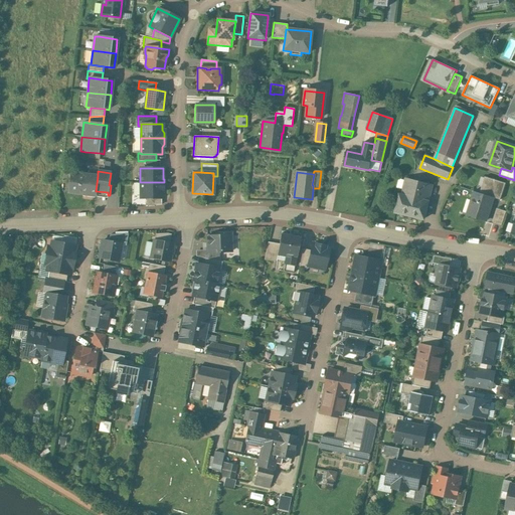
[(98,176),(70,173),(67,192),(95,196),(96,191),(98,176)]
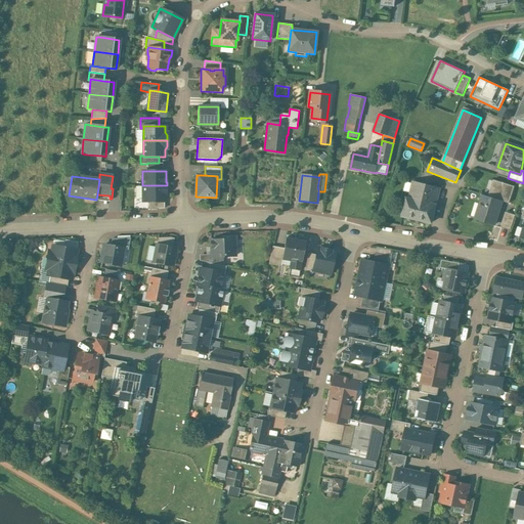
[(515,186),(493,180),(488,197),(482,194),(474,218),(494,225),(503,202),(509,204),(515,186)]
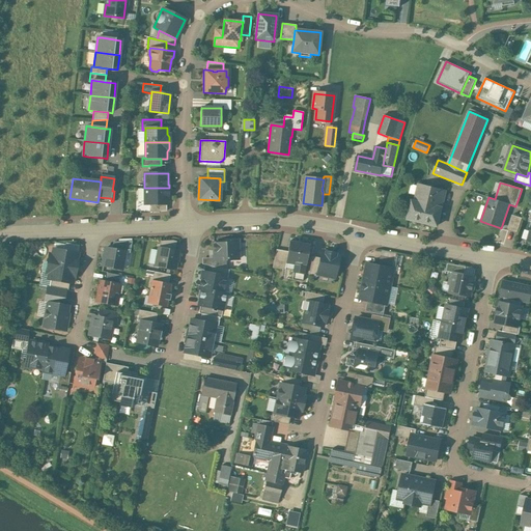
[(445,192),(419,186),(415,202),(412,201),(408,219),(438,226),(442,208),(441,208),(445,192)]
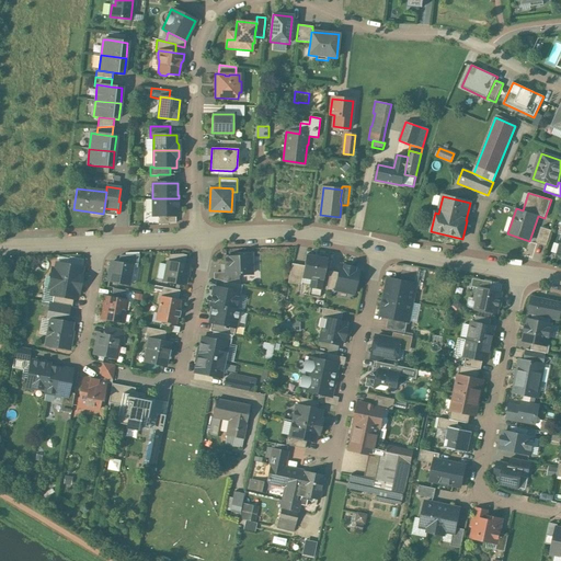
[(179,198),(152,198),(152,216),(178,216),(178,202),(179,202),(179,198)]
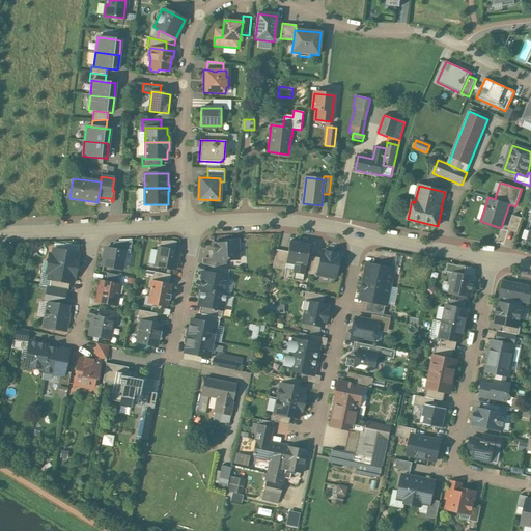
[(512,215),(507,229),(518,232),(522,218),(512,215)]
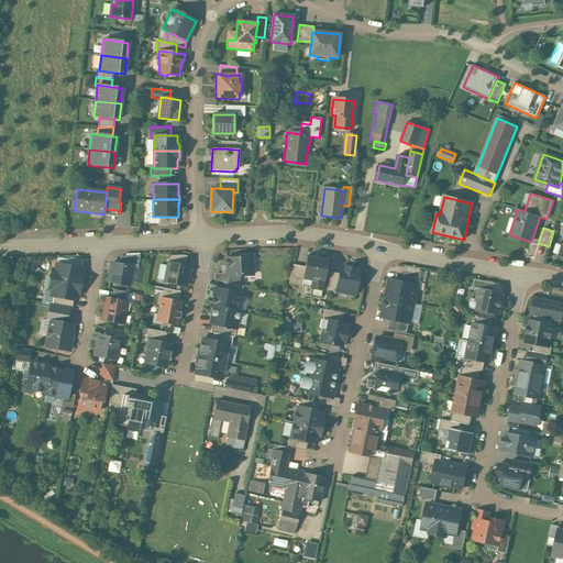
[(183,255),(170,255),(168,263),(185,266),(187,256),(183,255)]
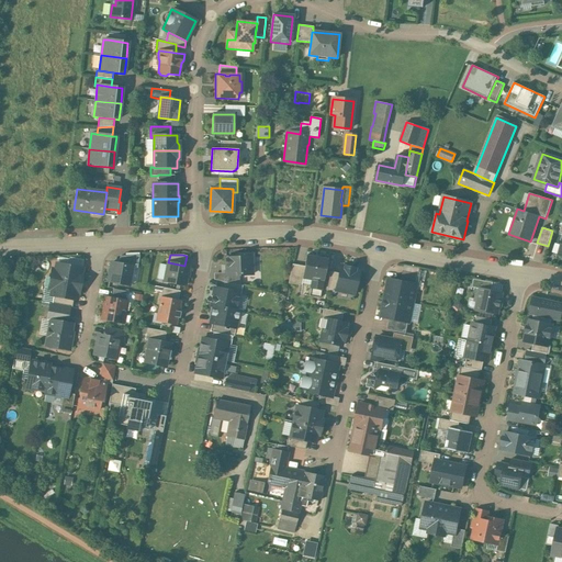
[(238,257),(226,258),(227,276),(253,274),(251,255),(238,256),(238,257)]
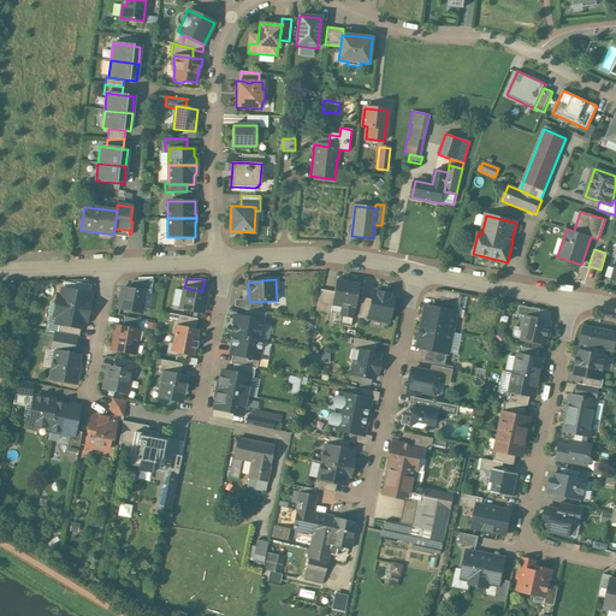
[(153,280),(131,280),(130,289),(146,292),(150,294),(153,280)]
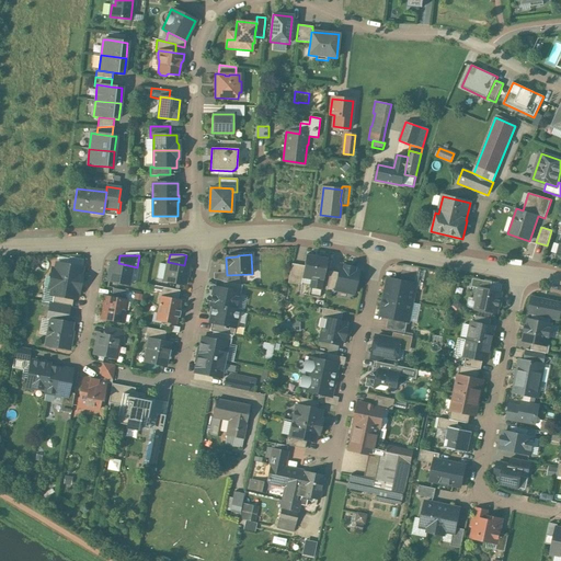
[(327,260),(306,256),(305,265),(302,278),(301,284),(310,285),(308,296),(319,297),(322,278),(323,278),(327,260)]
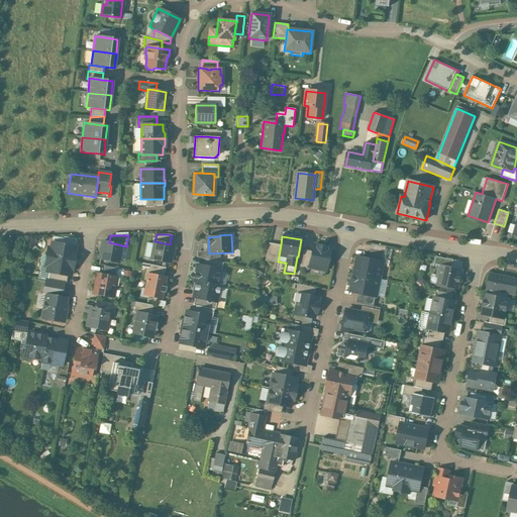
[(109,242),(103,241),(99,259),(119,263),(122,245),(109,242)]
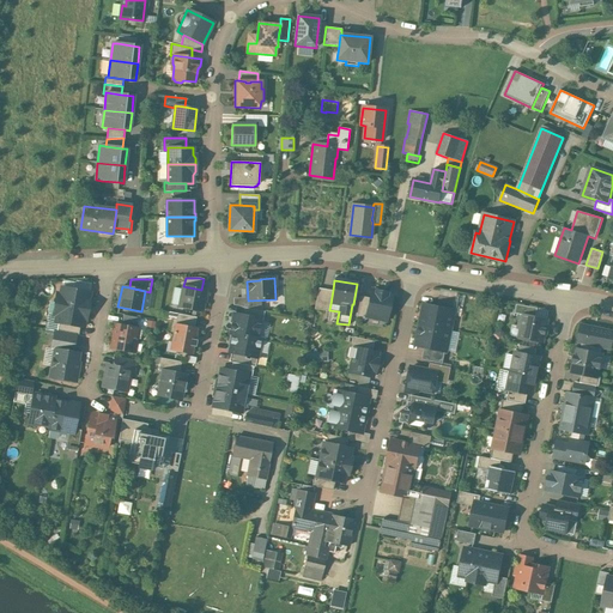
[(183,286),(180,307),(202,311),(206,291),(201,290),(183,286)]
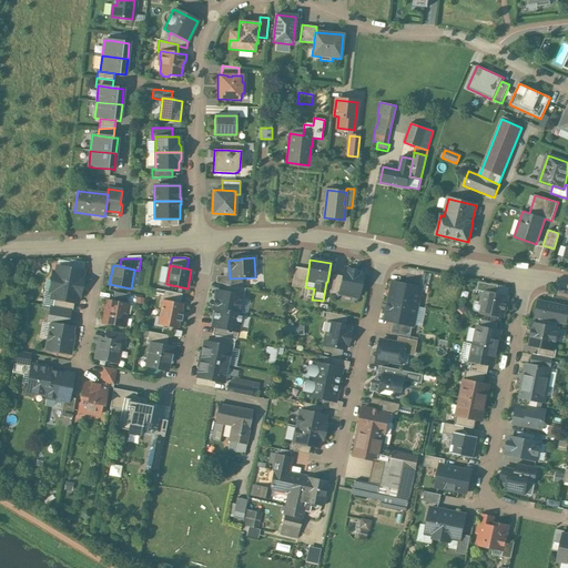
[(83,271),(57,266),(56,273),(52,272),(49,292),(52,292),(51,298),(54,300),(74,303),(78,303),(79,296),(80,297),(83,277),(82,277),(83,271)]
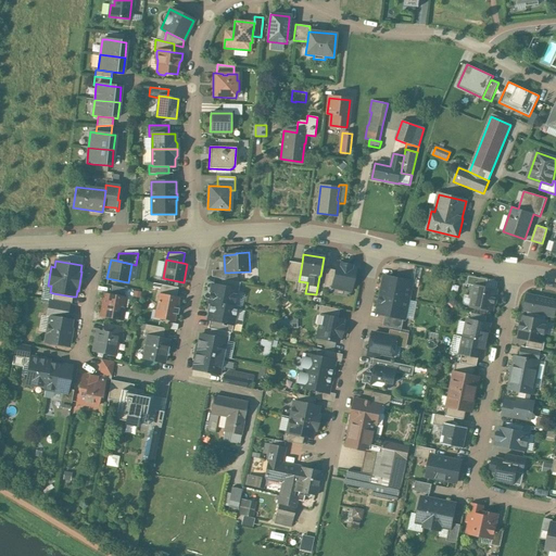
[(302,263),(289,262),(286,280),(299,282),(299,281),(300,276),(302,263)]
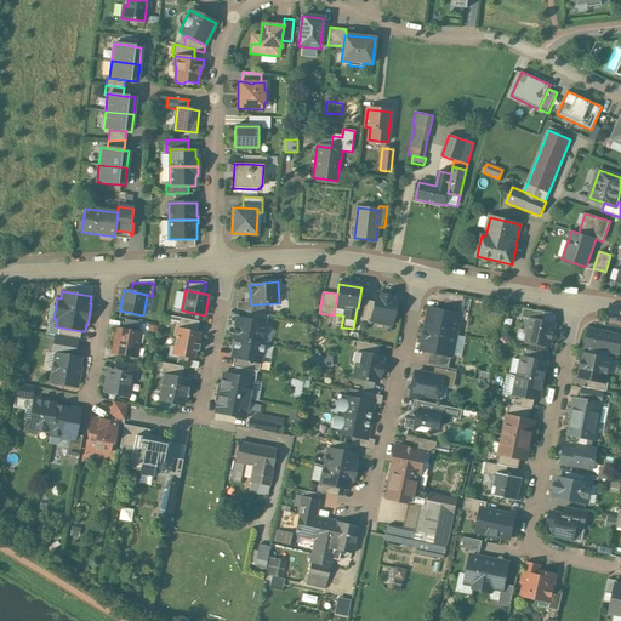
[(397,297),(376,294),(375,302),(371,320),(391,325),(397,297)]
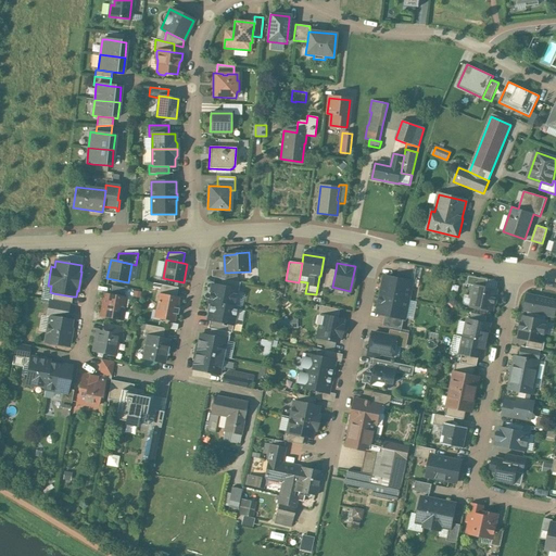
[(336,270),(327,268),(323,288),(332,290),(332,287),(336,270)]
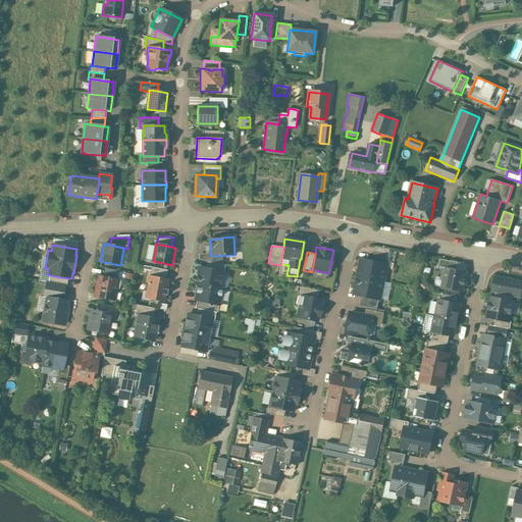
[(388,255),(374,252),(372,261),(386,264),(388,255)]
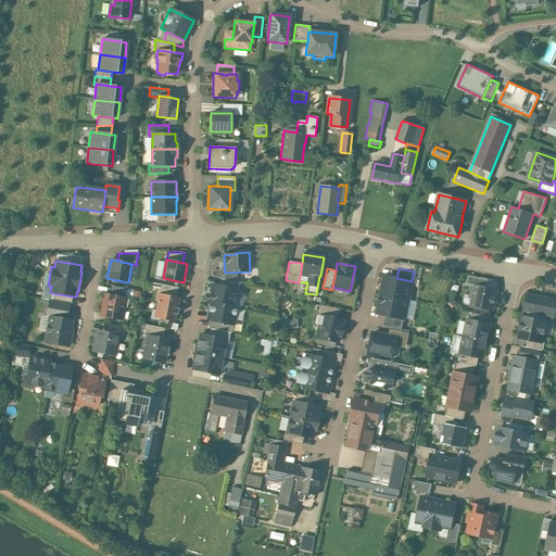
[(396,278),(386,276),(381,294),(408,301),(413,281),(412,281),(396,278)]
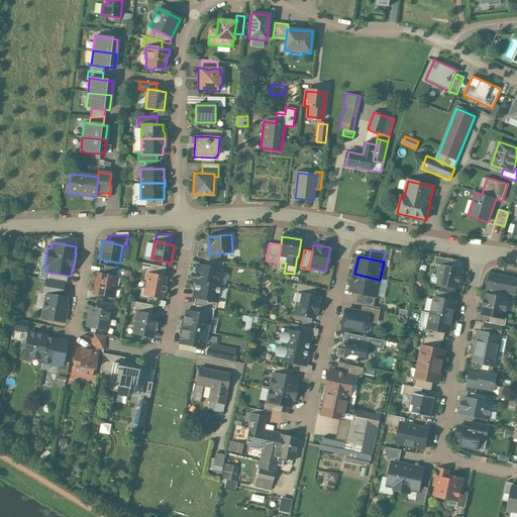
[(453,260),(436,256),(434,265),(441,266),(452,268),(453,260)]
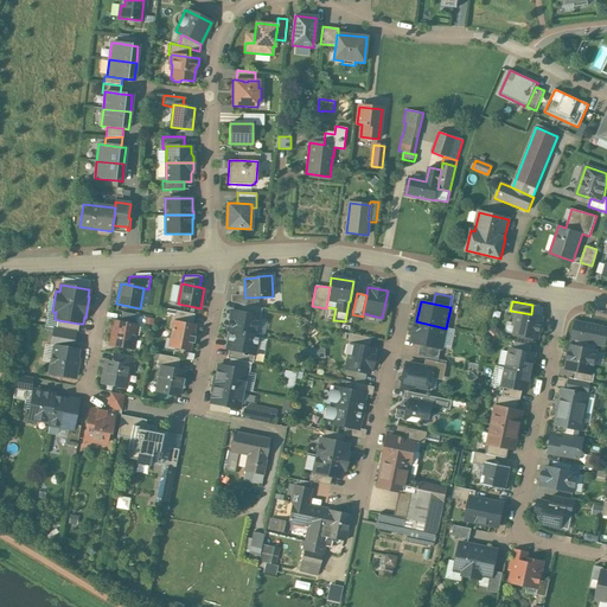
[(262,308),(242,305),(240,313),(259,317),(260,317),(262,308)]
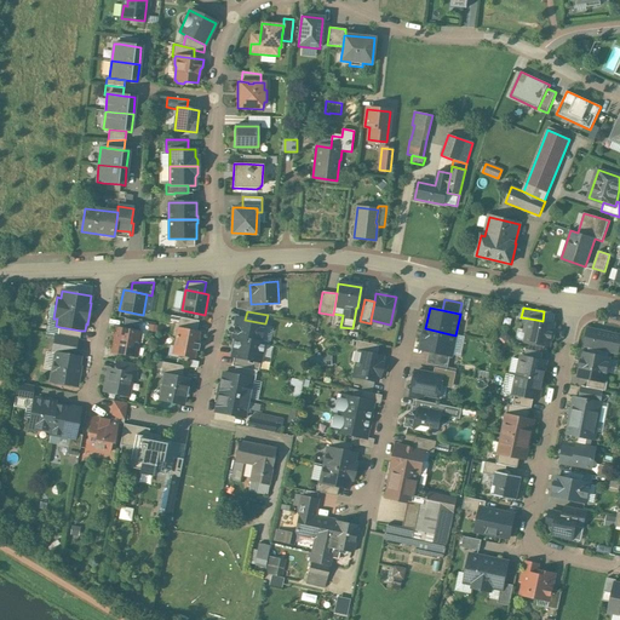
[(199,321),(179,317),(177,327),(196,332),(199,321)]
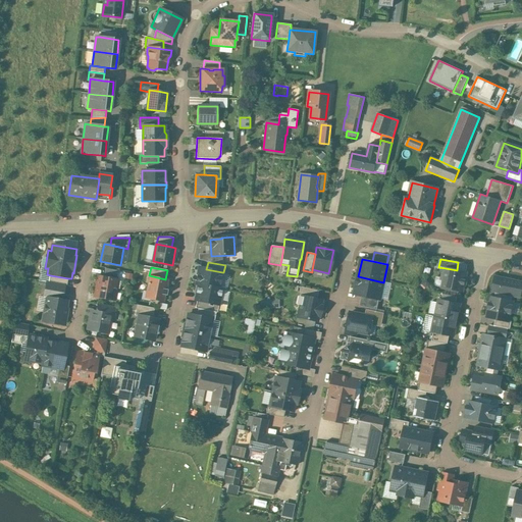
[(206,269),(199,267),(197,277),(198,277),(197,283),(219,289),(222,272),(206,269)]
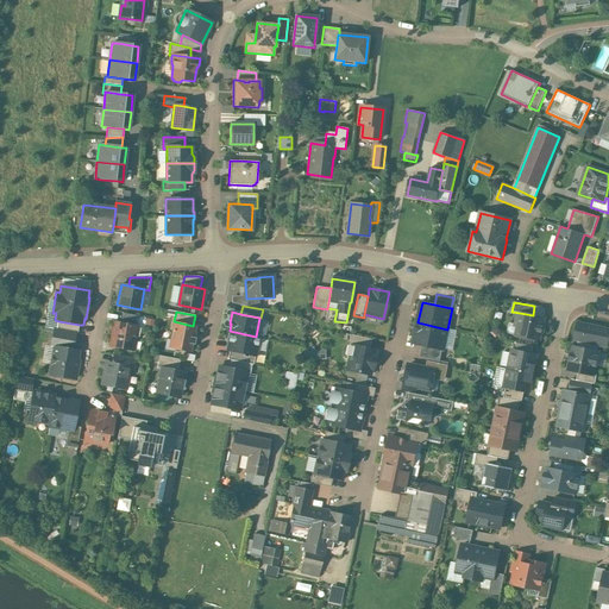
[(533,315),(520,313),(520,316),(516,318),(515,324),(520,330),(518,336),(540,340),(545,318),(533,315)]
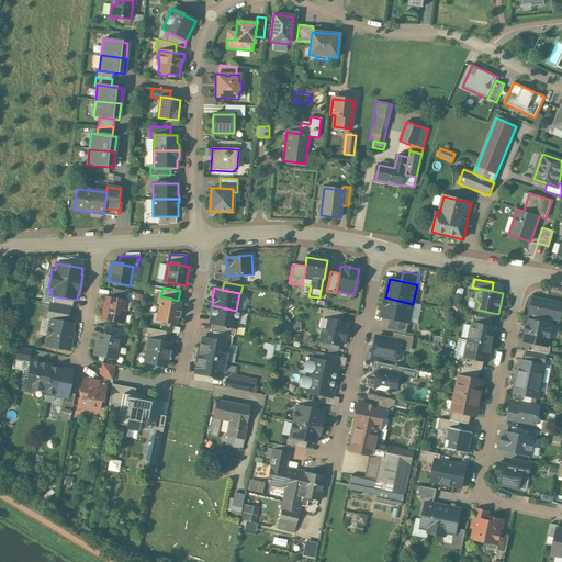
[(74,300),(54,296),(53,304),(70,307),(72,307),(74,300)]
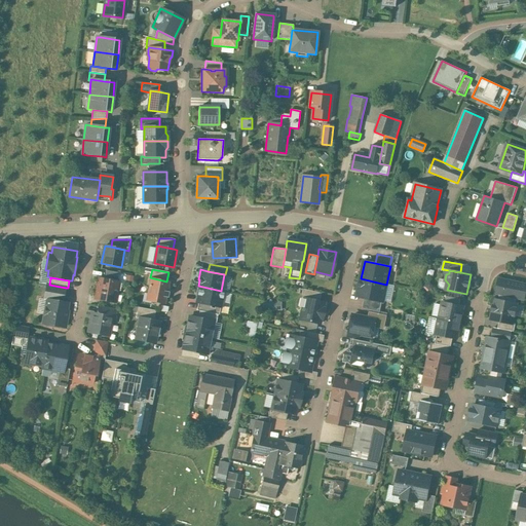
[(166,282),(150,277),(146,301),(165,304),(166,297),(167,298),(168,292),(167,292),(170,282),(166,282)]
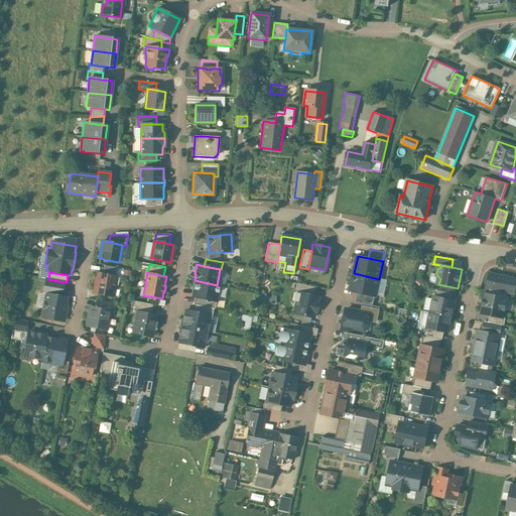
[(116,276),(98,273),(94,293),(113,296),(116,276)]
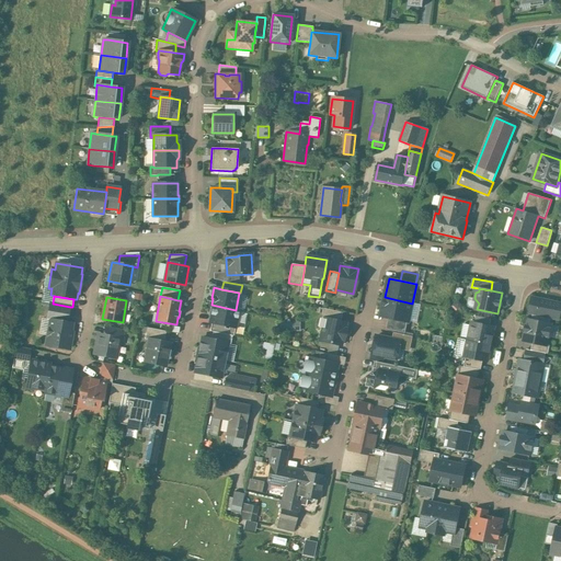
[(412,304),(385,297),(381,317),(389,318),(408,322),(409,322),(412,304)]
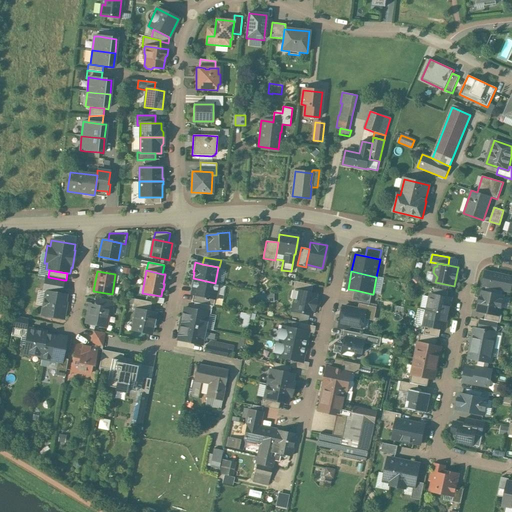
[(511,282),(511,277),(486,272),(483,285),(487,286),(485,292),(494,294),(495,288),(510,291),(511,282)]
